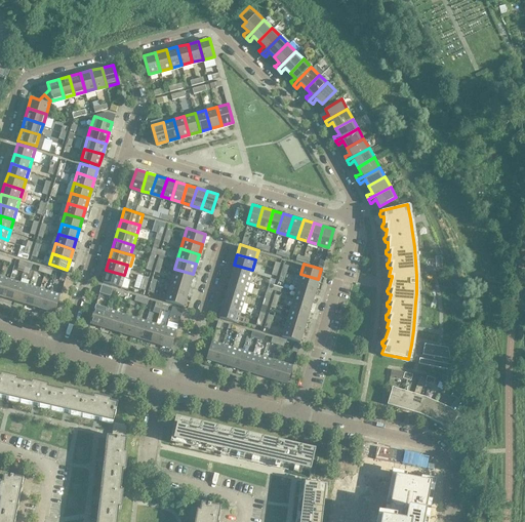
[(234,265),(231,275),(249,280),(252,270),(234,265)]
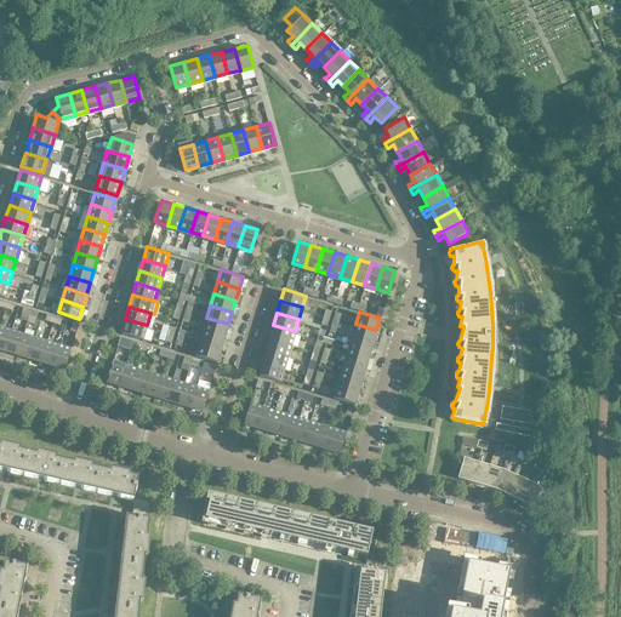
[(224,336),(228,324),(206,318),(203,330),(224,336)]
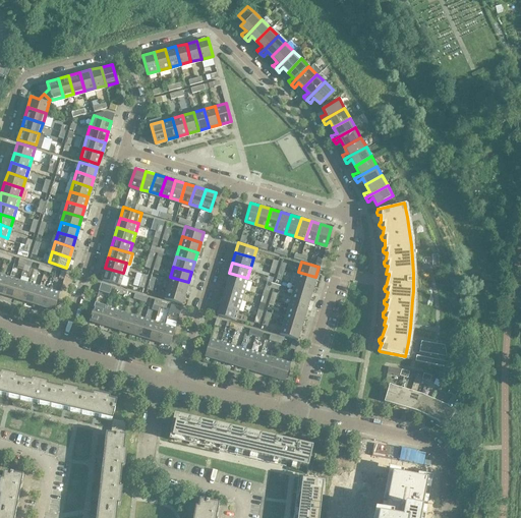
[(105,268),(102,278),(120,283),(123,273),(105,268)]
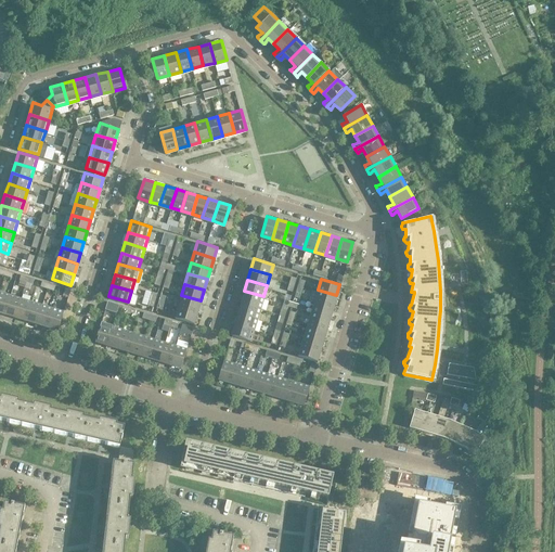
[(0,290),(0,310),(4,312),(10,293),(0,290)]
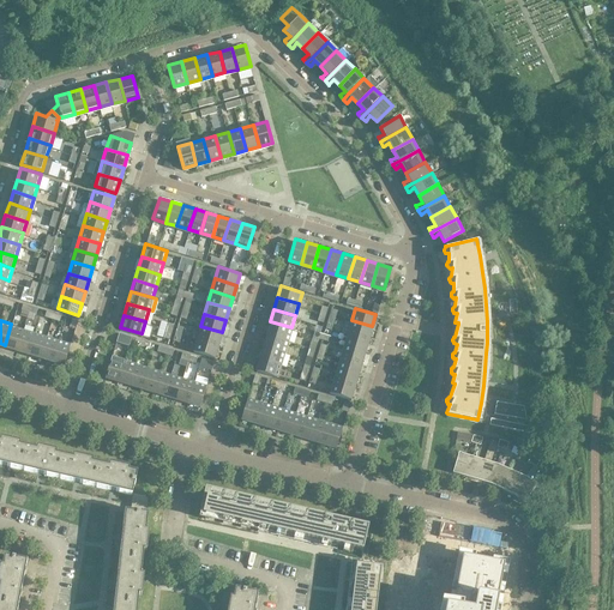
[(351,320),(348,332),(368,338),(372,326),(351,320)]
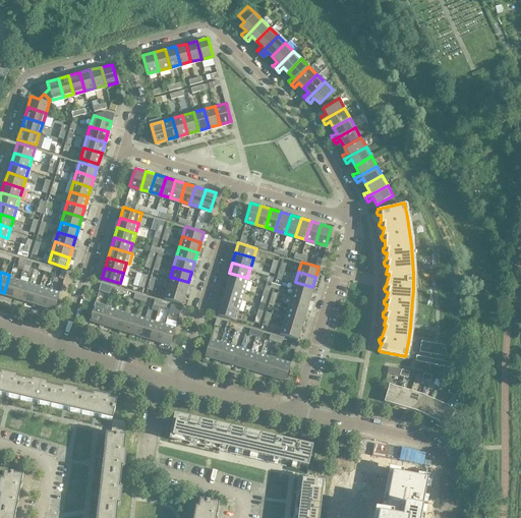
[(229,273),(226,283),(244,288),(247,278),(229,273)]
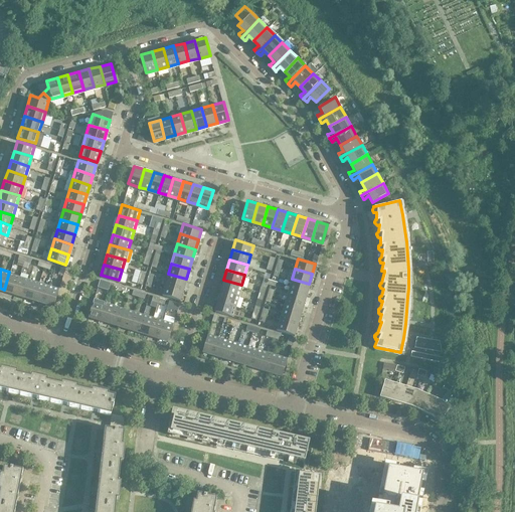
[(9,272),(4,290),(13,293),(19,275),(9,272)]
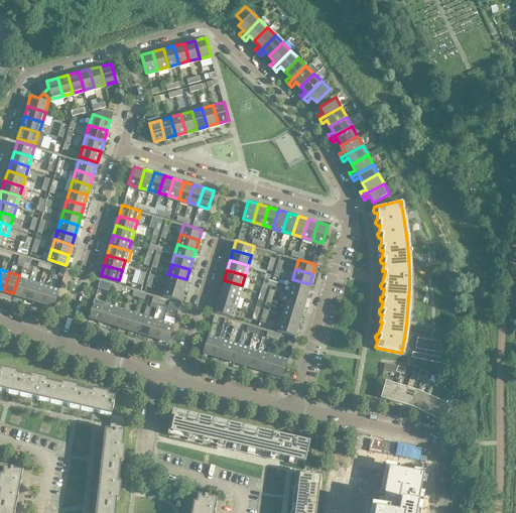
[(186,279),(168,274),(165,283),(183,289),(186,279)]
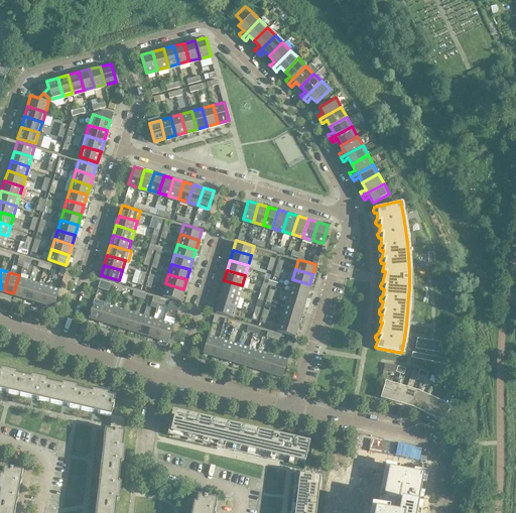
[(19,275),(13,293),(23,296),(29,278),(19,275)]
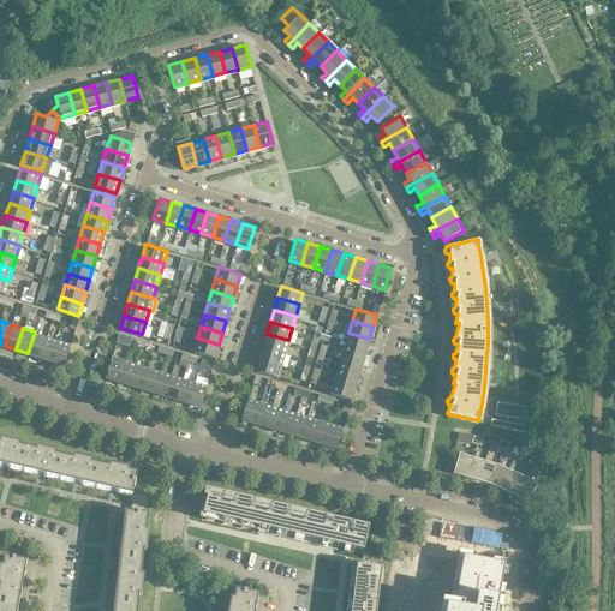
[(35,331),(28,353),(40,357),(47,335),(35,331)]
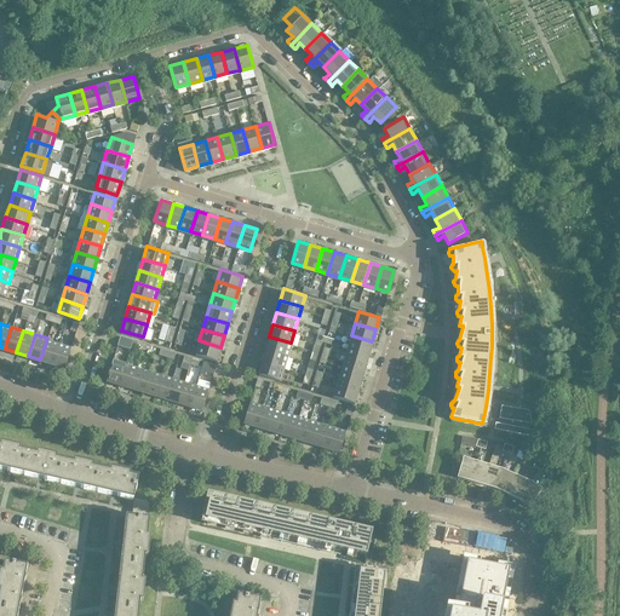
[(120,334),(118,343),(130,346),(132,338),(120,334)]
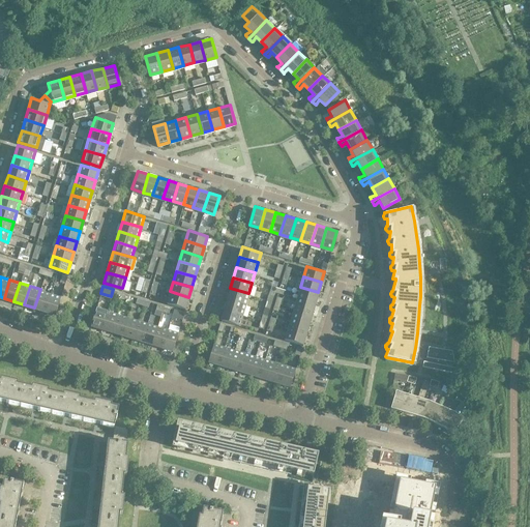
[(300,287),(297,297),(315,302),(318,292),(300,287)]
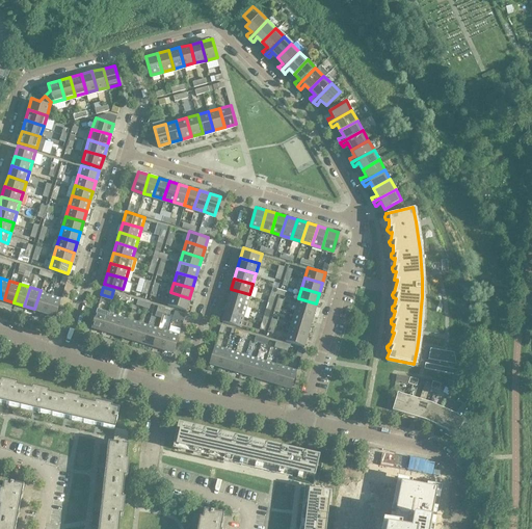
[(231,289),(228,299),(246,305),(249,294),(231,289)]
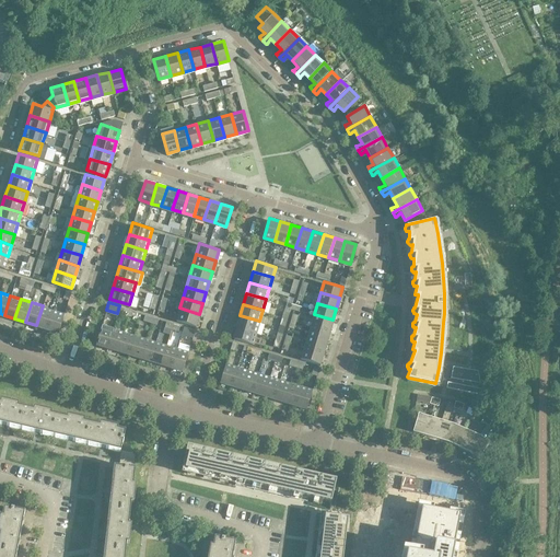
[(43,305),(36,325),(47,328),(53,309),(43,305)]
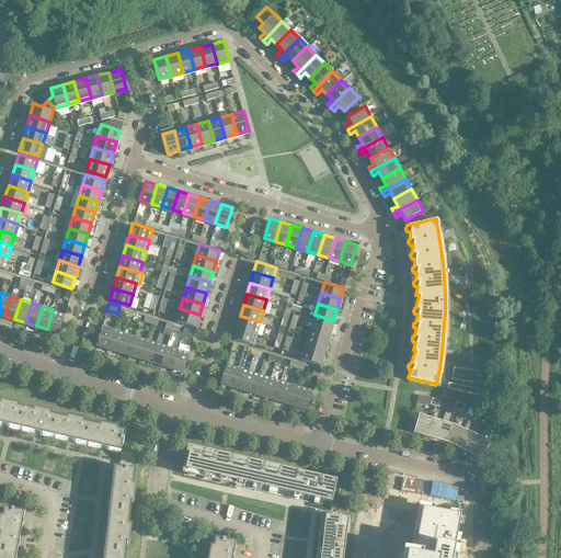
[(199,315),(180,308),(176,319),(196,326),(199,315)]
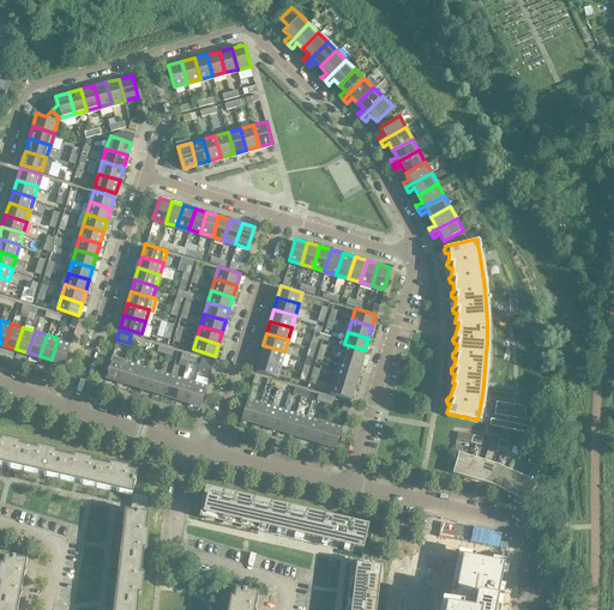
[(58,338),(52,360),(64,363),(70,342),(58,338)]
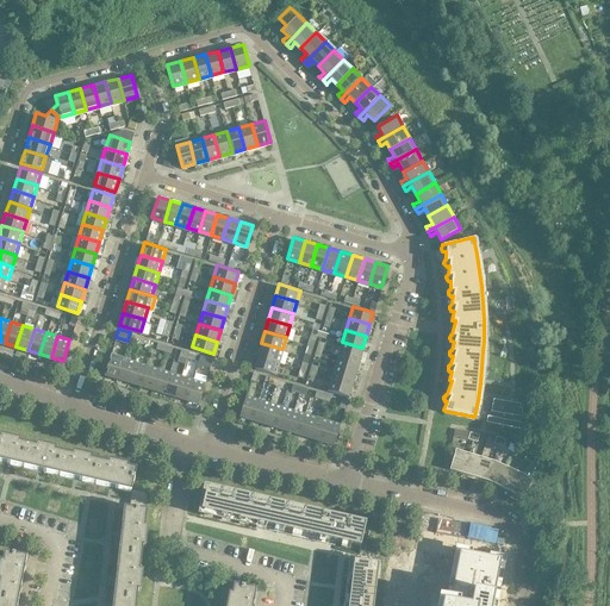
[(342,342),(338,353),(359,360),(362,348),(342,342)]
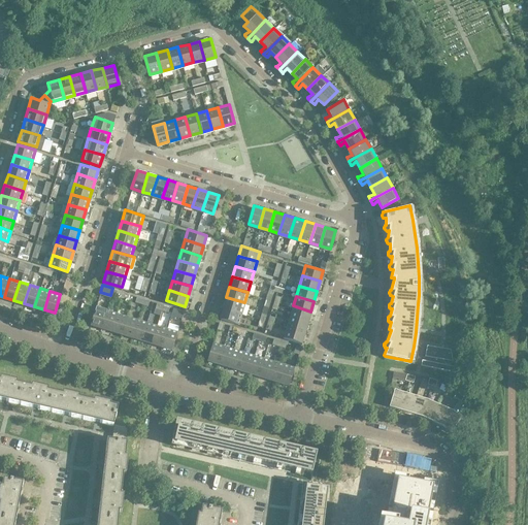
[(226,297),(223,306),(241,313),(244,302),(226,297)]
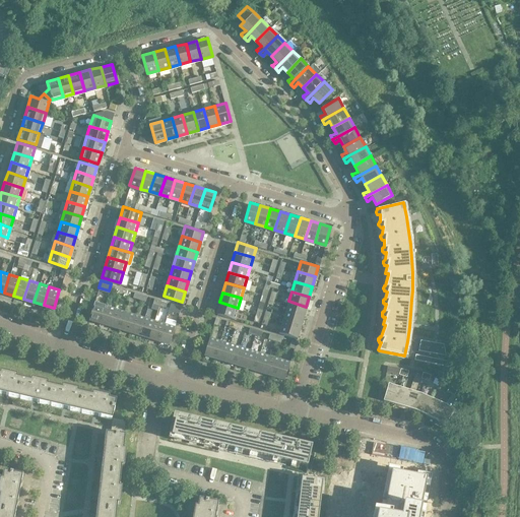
[(94,301),(88,319),(100,322),(105,304),(94,301)]
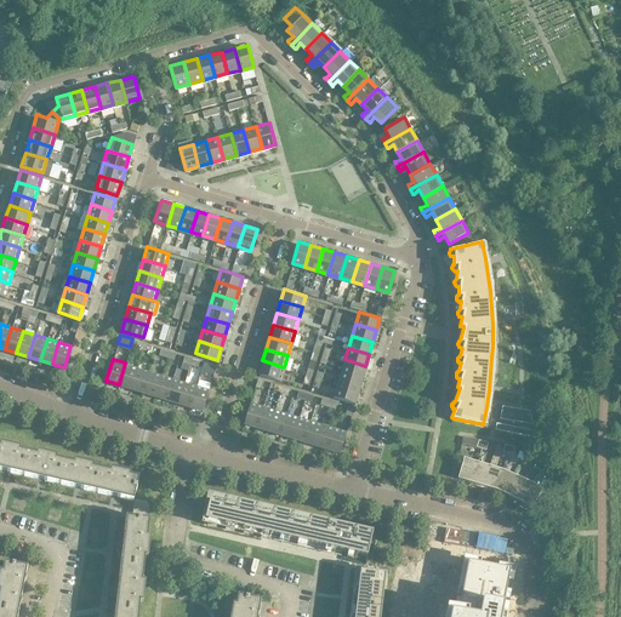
[(345,359),(341,371),(362,378),(365,366),(345,359)]
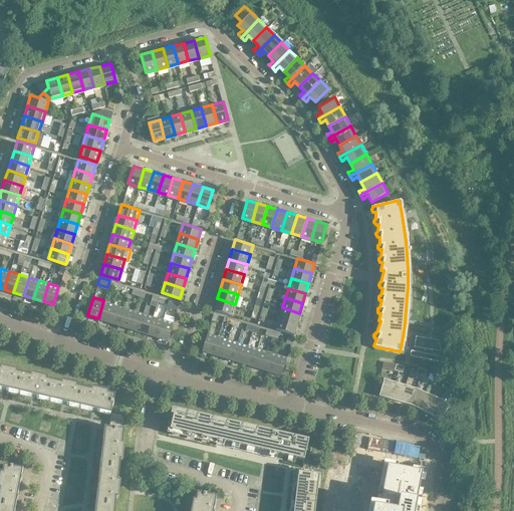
[(217,298),(214,308),(232,314),(235,304),(217,298)]
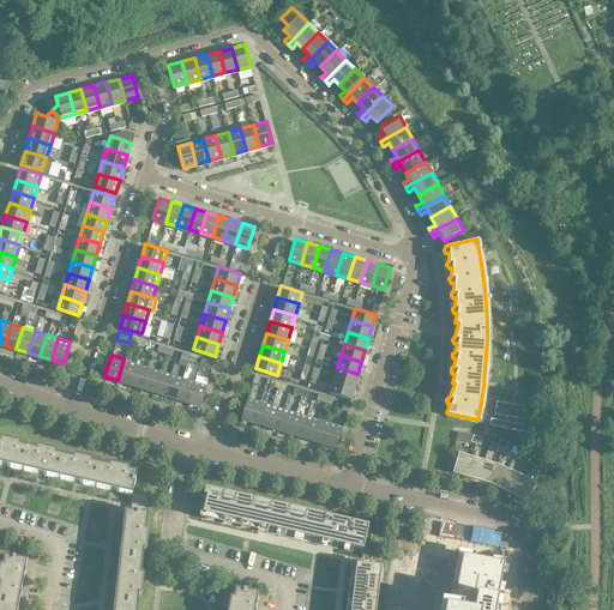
[(124,358),(118,380),(128,384),(136,362),(124,358)]
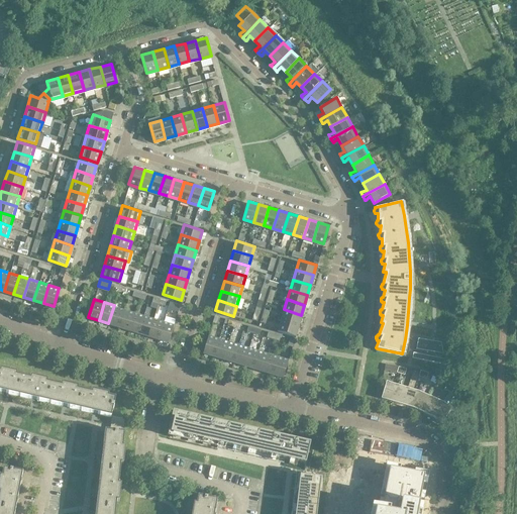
[(124,308),(114,305),(108,323),(118,326),(124,308)]
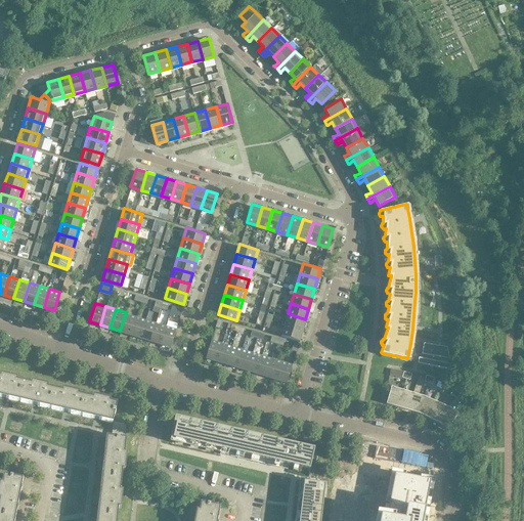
[(120,331),(130,334),(135,315),(126,312),(120,331)]
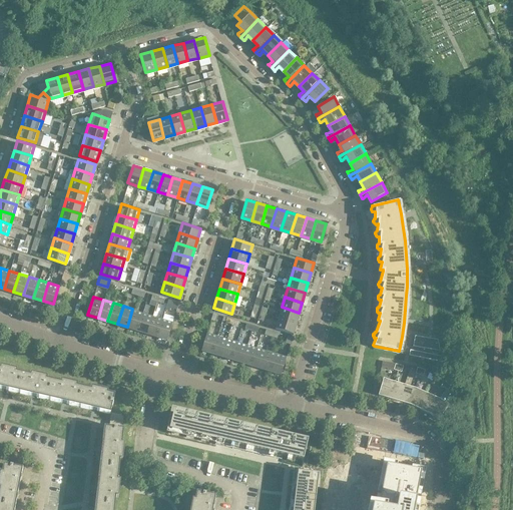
[(282,307),(279,317),(296,323),(299,313),(282,307)]
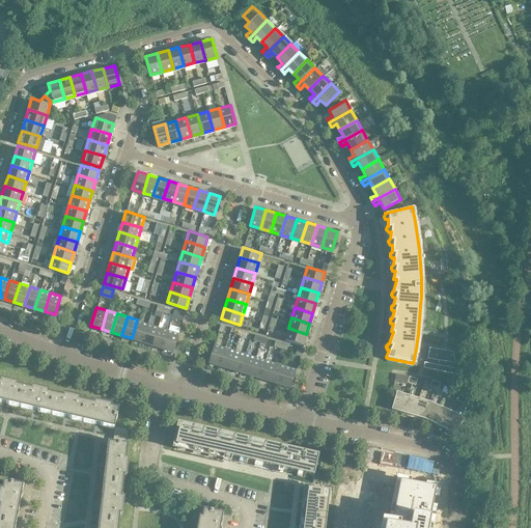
[(137,320),(132,338),(142,341),(147,323),(137,320)]
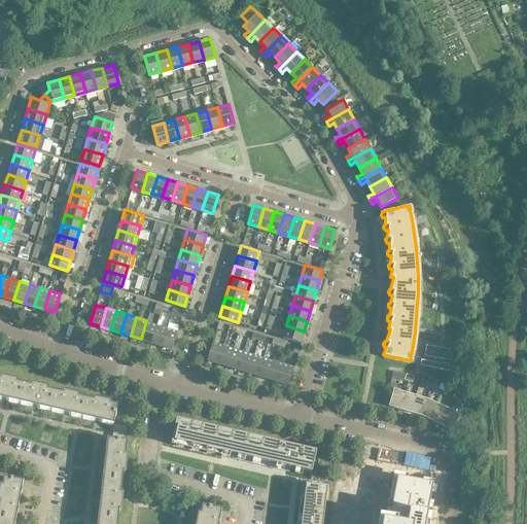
[(146,320),(141,339),(150,342),(156,323),(146,320)]
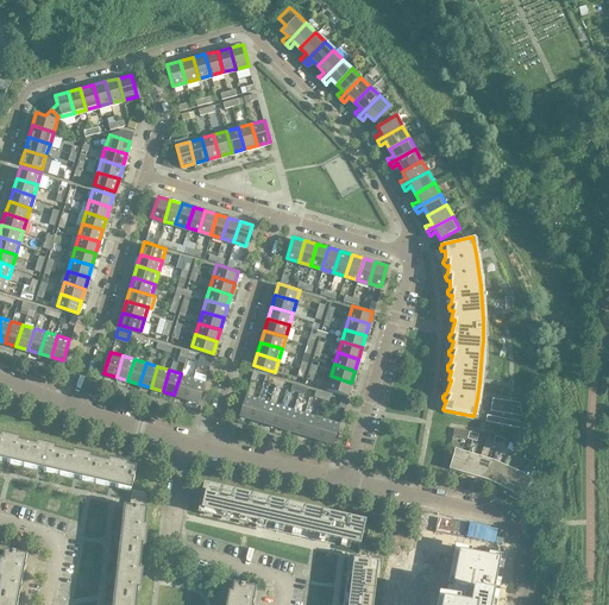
[(181,373),(174,395),(186,398),(193,377),(181,373)]
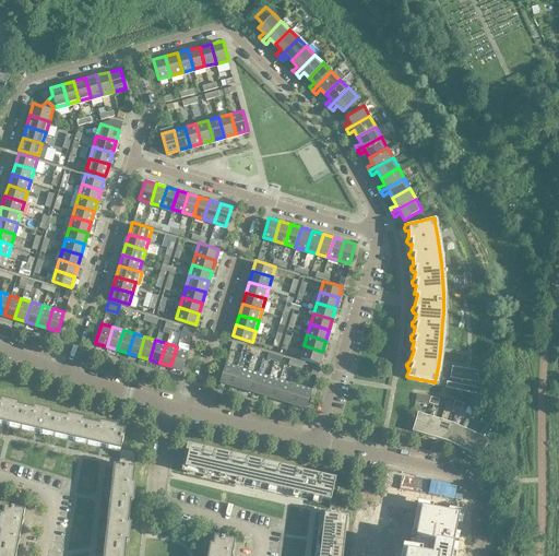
[(304,345),(300,356),(319,363),(322,352),(304,345)]
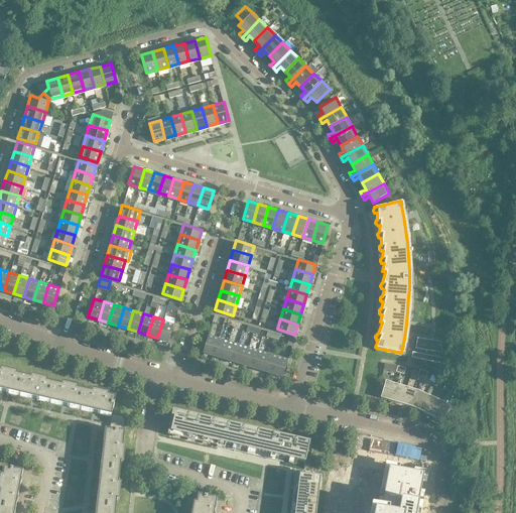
[(163,319),(157,338),(167,341),(173,323),(163,319)]
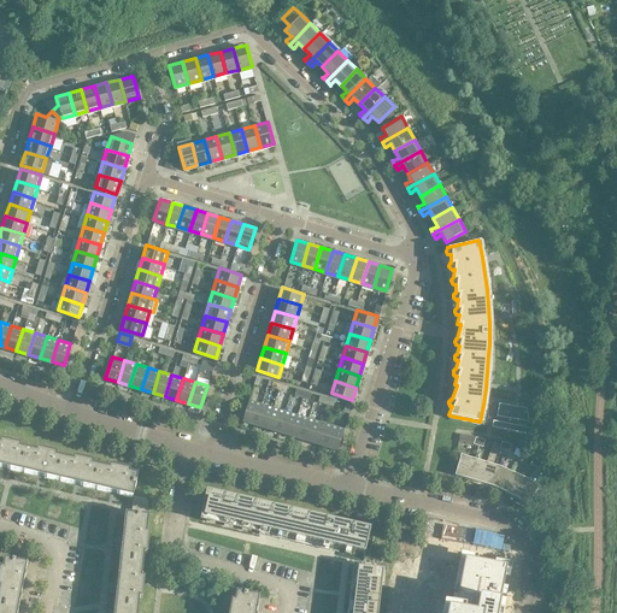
[(248,398),(242,419),(254,423),(260,401),(248,398)]
